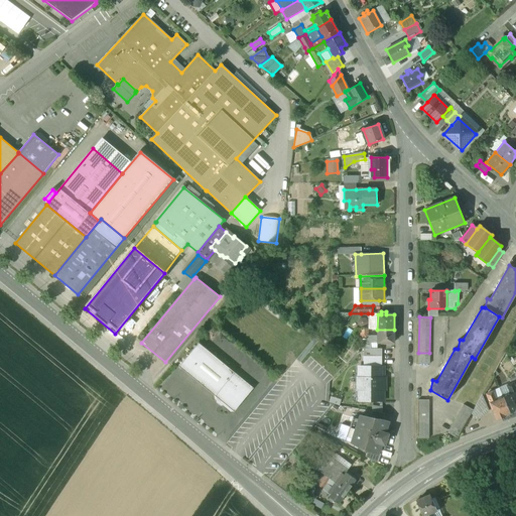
[(394,330),(377,330),(377,336),(378,343),(394,343),(394,330)]
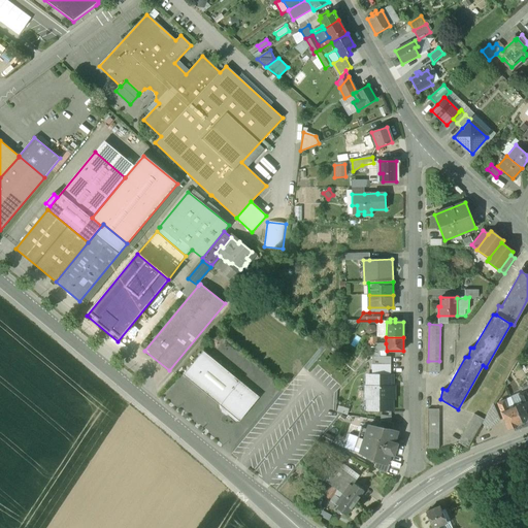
[(376,347),(369,347),(369,350),(366,350),(366,357),(371,357),(380,357),(380,351),(376,351),(376,347)]
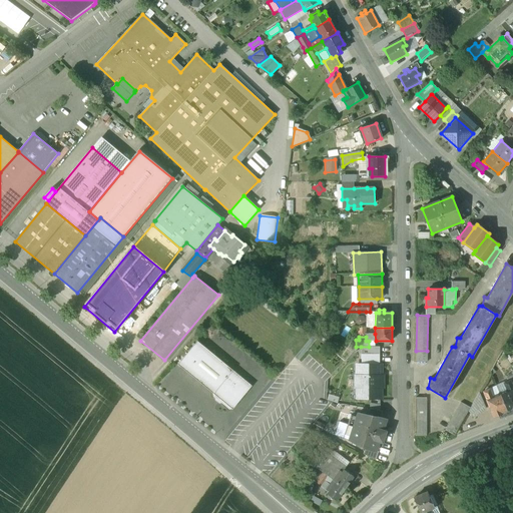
[(251,386),(197,341),(178,365),(232,409),(251,386)]
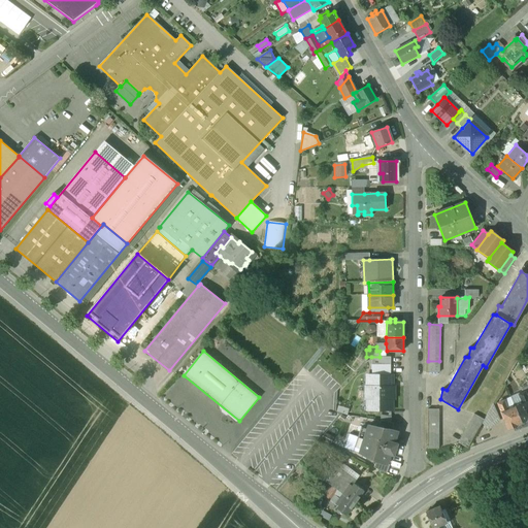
[(380,357),(371,357),(371,366),(390,366),(390,357),(380,357)]
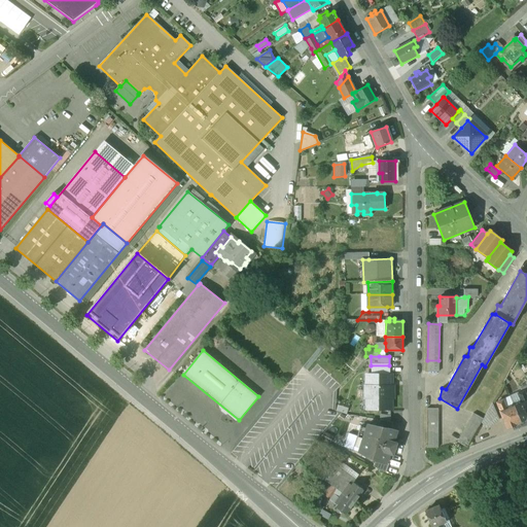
[(438,360),(427,360),(427,371),(438,371),(438,360)]
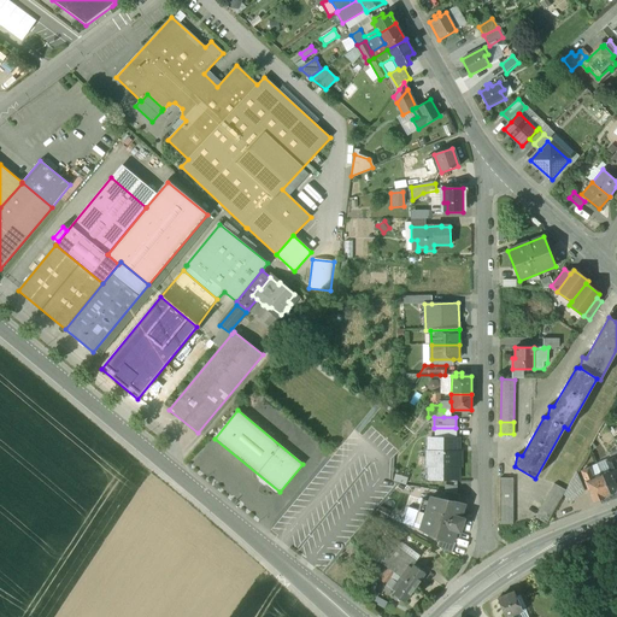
[(434,439),(456,439),(456,428),(434,428),(434,439)]
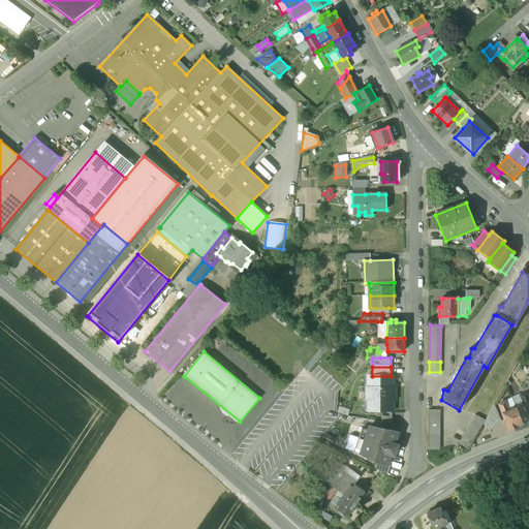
[(368,387),(366,387),(366,400),(368,400),(368,411),(393,411),(393,401),(395,401),(395,387),(393,387),(393,376),(391,376),(372,376),(368,376),(368,387)]
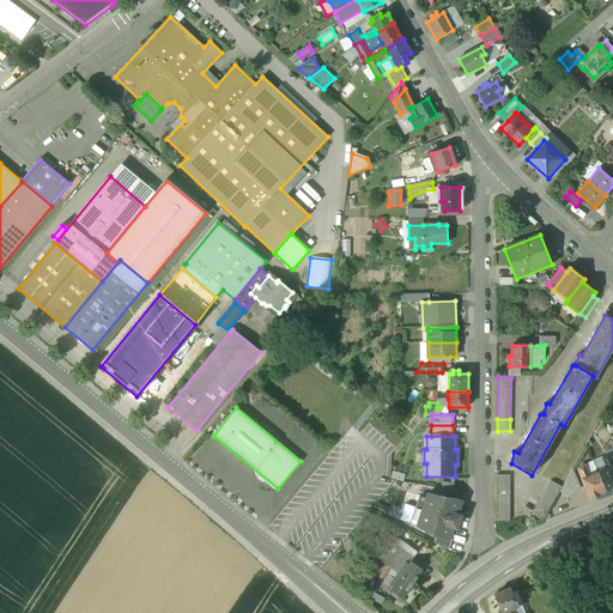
[(612,462),(610,455),(608,455),(602,459),(606,468),(598,472),(606,491),(612,487),(612,462)]
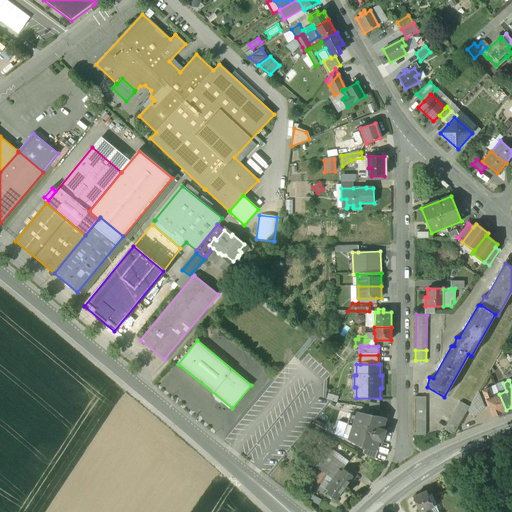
[(499,394),(492,397),(488,389),(482,391),(493,416),(506,410),(499,394)]
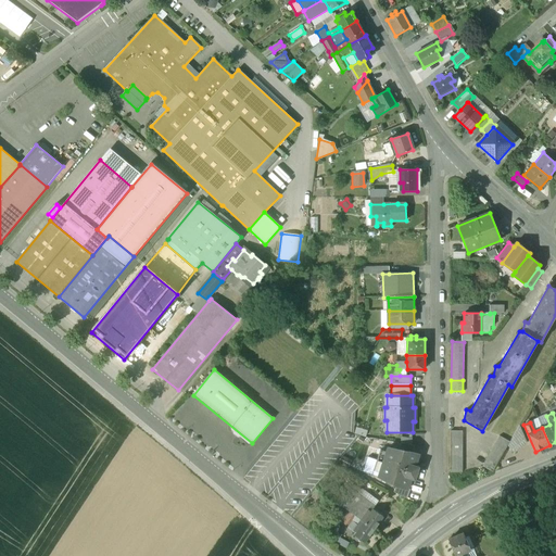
[(527,443),(519,425),(509,442),(507,446),(514,453),(527,443)]
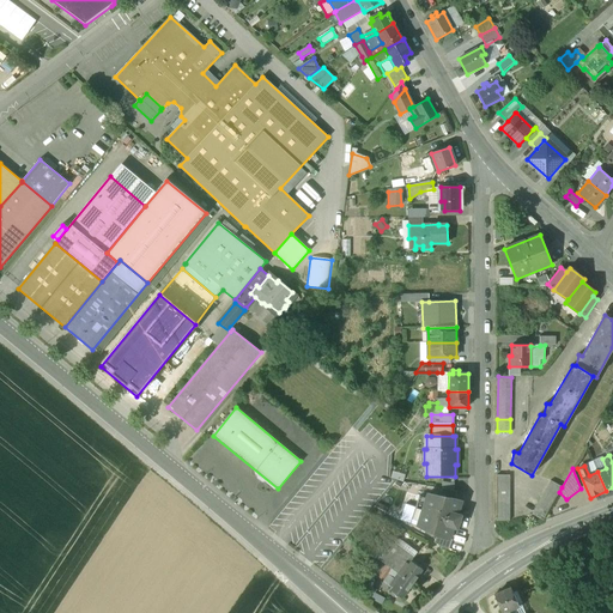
[(509,475),(497,475),(496,521),(509,521),(509,475)]
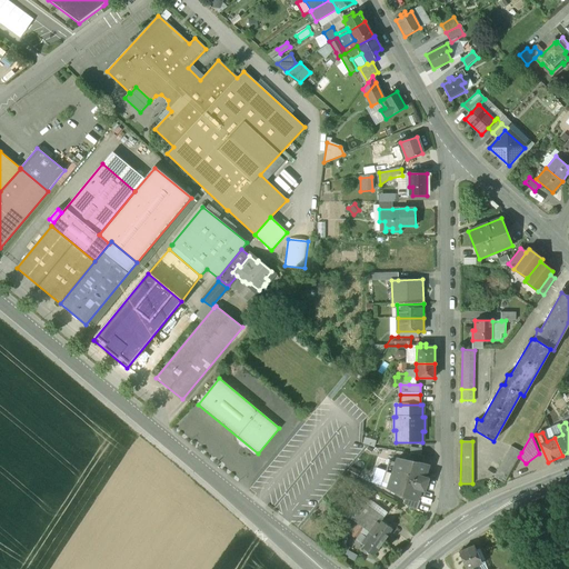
[(521,452),(511,447),(493,477),(505,483),(519,457),(521,452)]
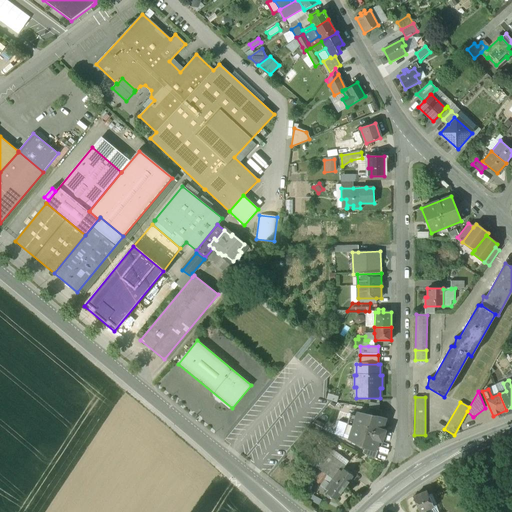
[(381,410),(368,408),(367,414),(372,415),(378,417),(378,416),(380,417),(381,410)]
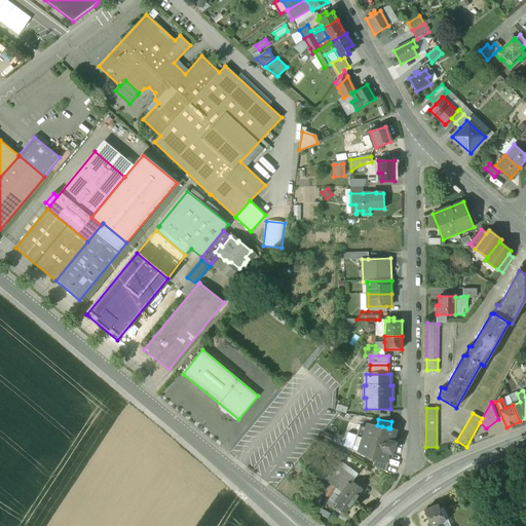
[(377,425),(367,423),(366,427),(363,438),(393,448),(396,443),(392,442),(397,430),(390,428),(388,427),(388,428),(382,426),(377,425)]
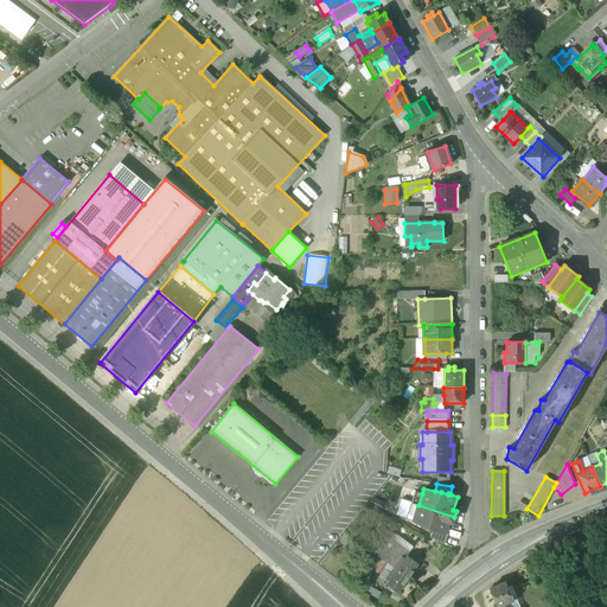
[(422,493),(415,491),(411,503),(419,505),(422,493)]
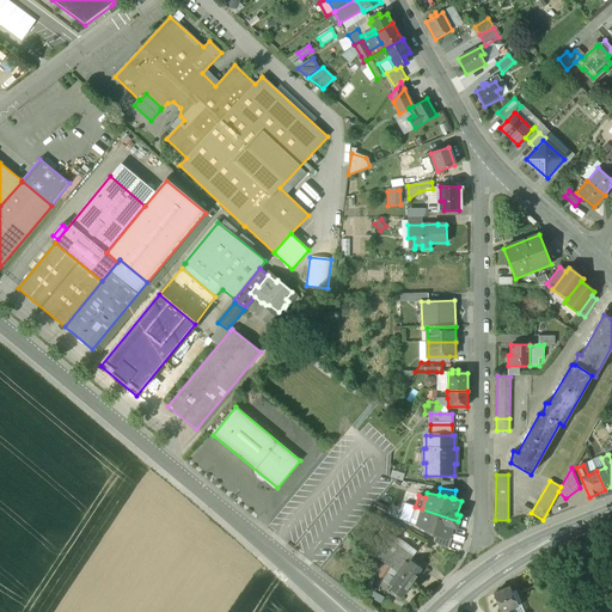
[(422,509),(415,507),(411,519),(417,521),(422,509)]
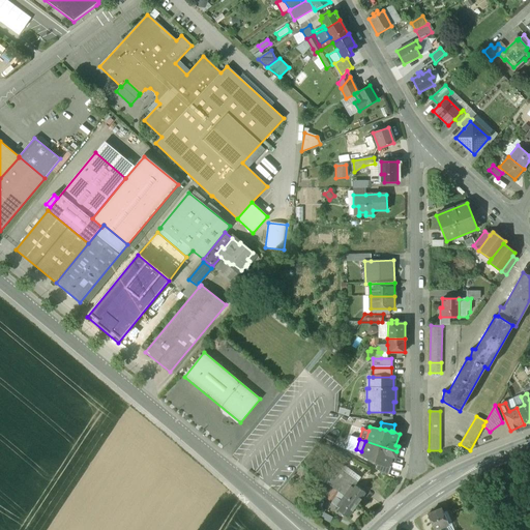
[(396,451),(365,441),(361,451),(360,454),(372,460),(378,462),(378,463),(388,467),(388,466),(391,455),(394,457),(396,451)]
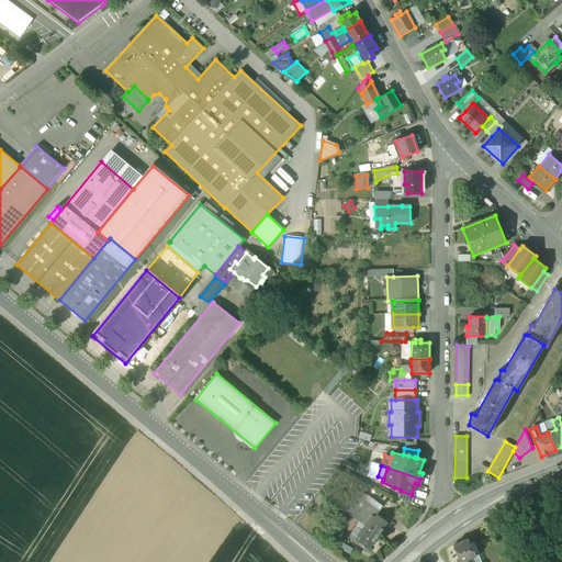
[(366,495),(352,486),(349,491),(351,493),(362,501),(366,495)]
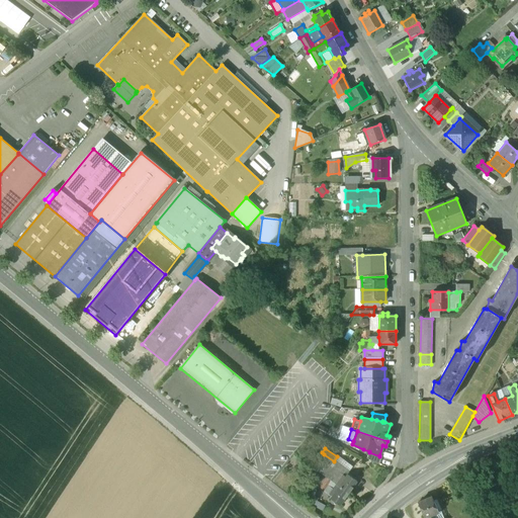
[(379,456),(369,452),(367,458),(379,464),(382,456),(379,455),(379,456)]
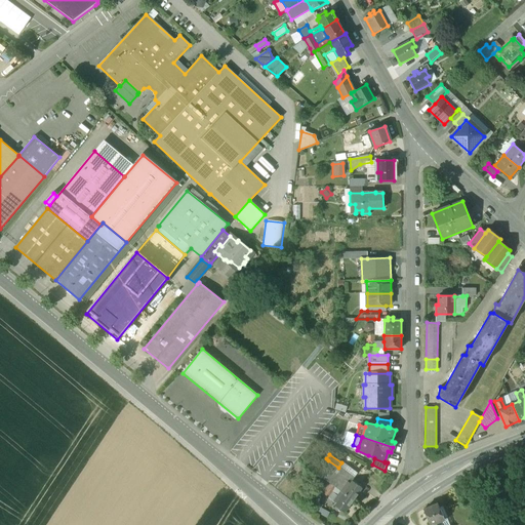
[(338,468),(328,460),(318,474),(331,484),(341,491),(350,479),(345,476),(347,474),(338,468)]
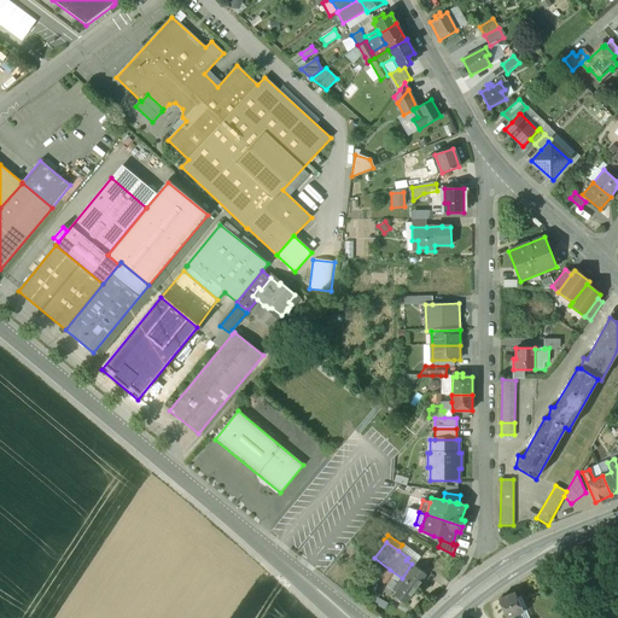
[(390,570),(373,559),(365,570),(382,582),(386,576),(390,570)]
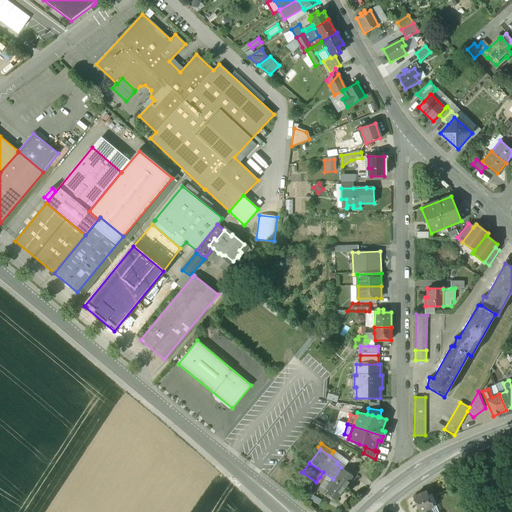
[(353,476),(341,467),(333,479),(344,488),(353,476)]
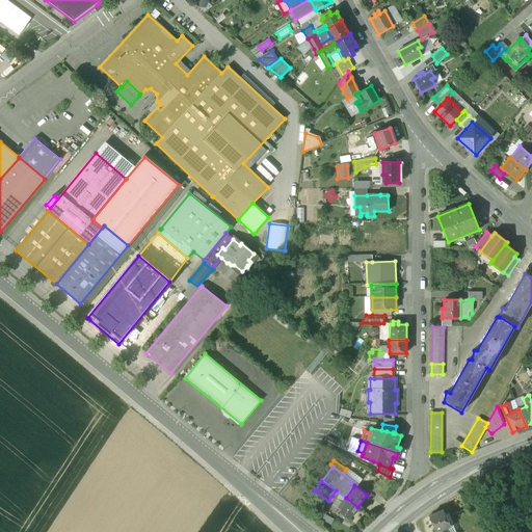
[(346,498),(336,490),(333,496),(337,498),(343,502),(346,498)]
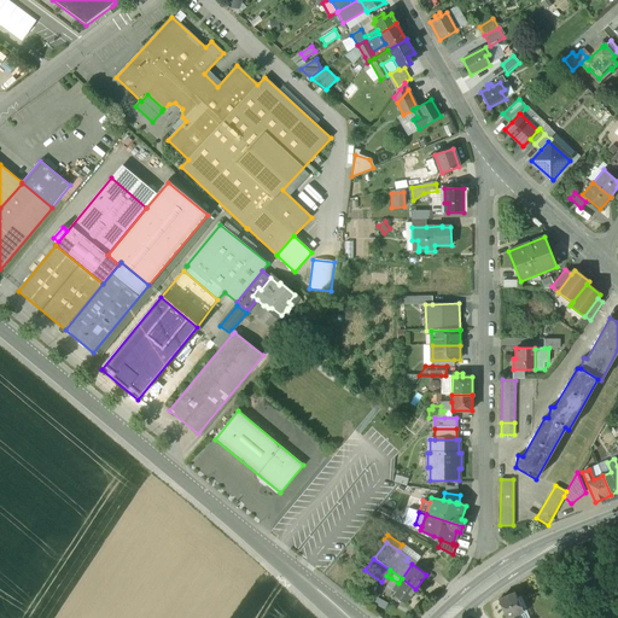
[(386,576),(382,582),(386,586),(391,578),(386,576)]
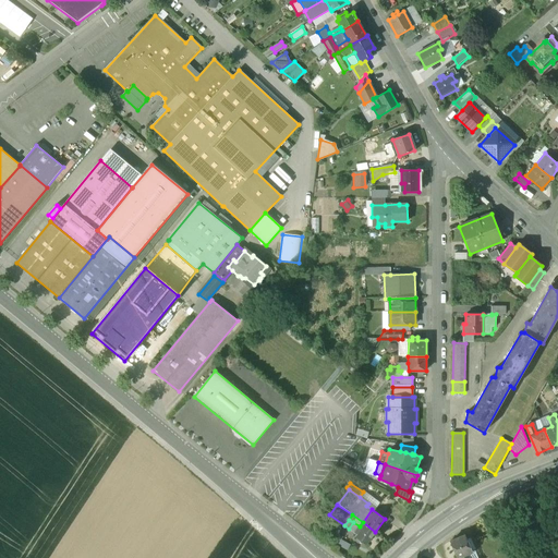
[(360,526),(355,533),(358,535),(355,537),(366,545),(375,532),(363,522),(360,526)]
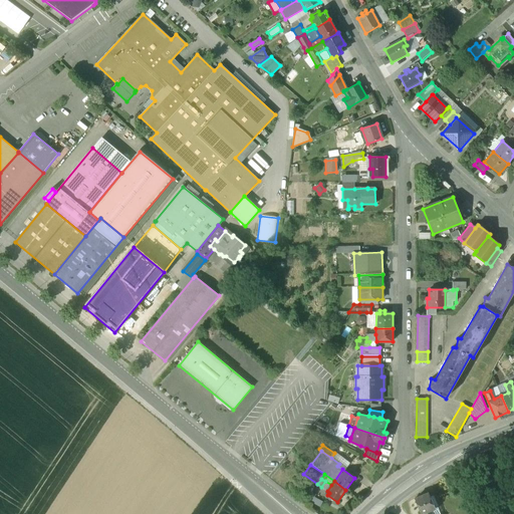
[(428,493),(415,499),(421,513),(431,513),(429,510),(435,508),(435,507),(428,493)]
